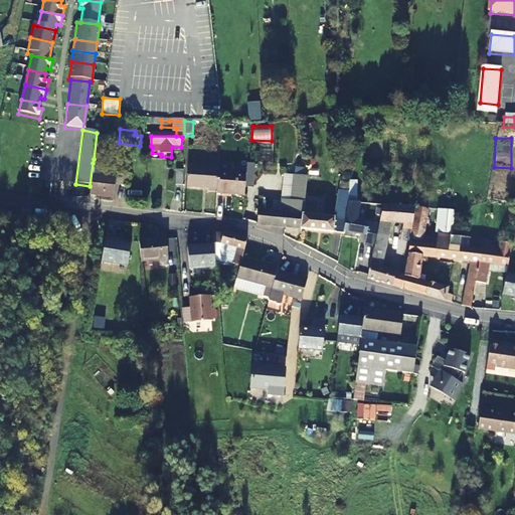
[(105,171),(106,166),(93,163),(90,186),(89,197),(113,199),(116,176),(110,175),(110,172),(105,171)]
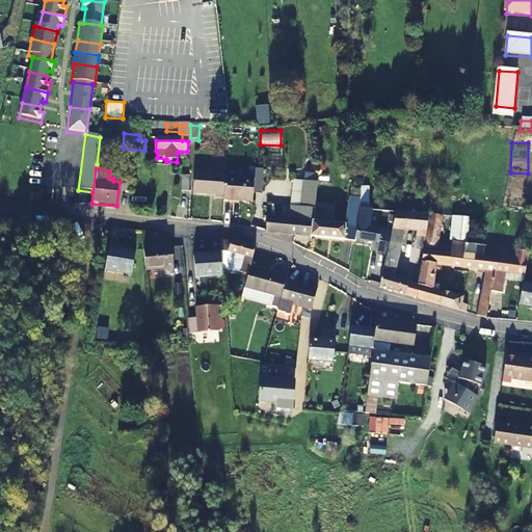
[(223,203),(225,177),(194,174),(192,194),(216,196),(216,202),(223,203)]
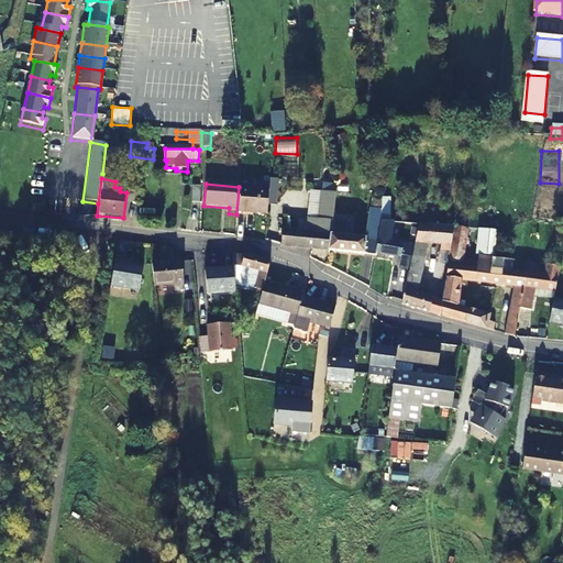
[(267,217),(269,190),(239,187),(236,214),(267,217)]
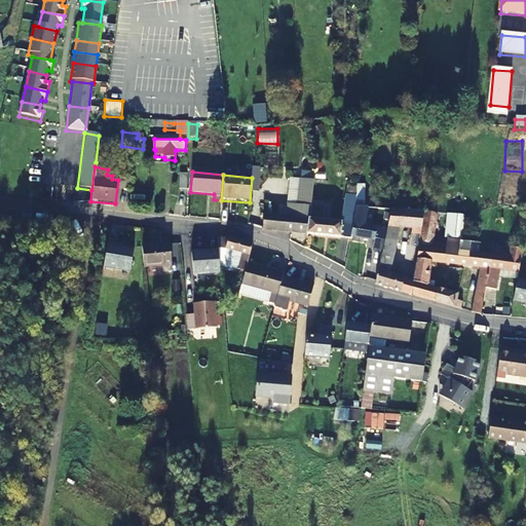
[(264,217),(262,231),(307,236),(308,221),(312,182),(299,180),(296,214),(287,213),(286,219),(264,217)]
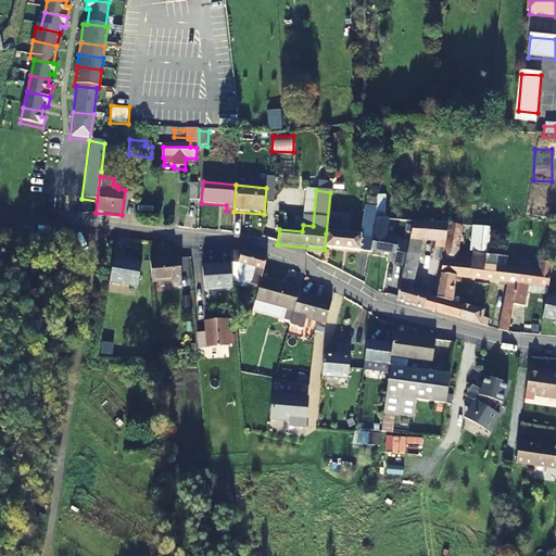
[(368,211),(363,237),(326,234),(325,250),(369,254),(371,254),(373,251),(379,222),(378,213),(368,211)]
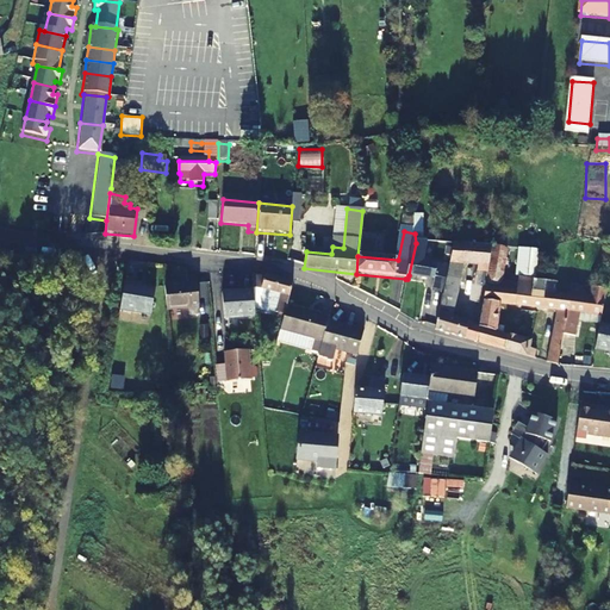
[(436,281),(434,292),(443,294),(449,271),(430,267),(430,262),(424,261),(427,243),(416,243),(409,275),(436,281)]
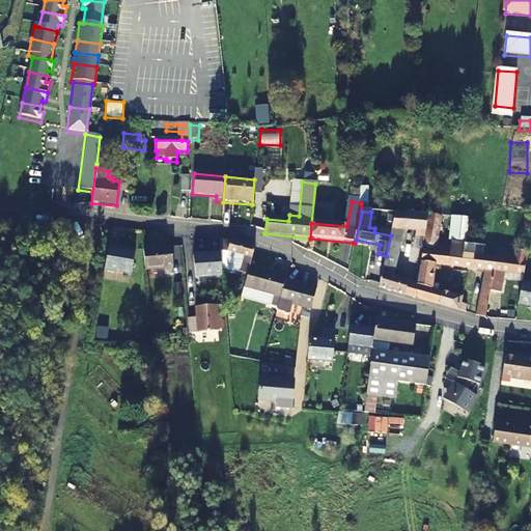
[(415,238),(424,240),(428,216),(395,214),(391,235),(386,256),(379,288),(415,299),(417,286),(410,284),(410,282),(396,277),(404,231),(415,233),(415,238)]
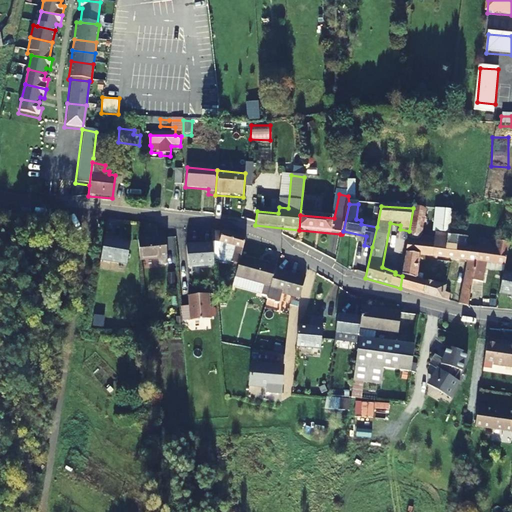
[(421,244),(421,239),(426,208),(413,208),(409,231),(408,242),(421,244)]
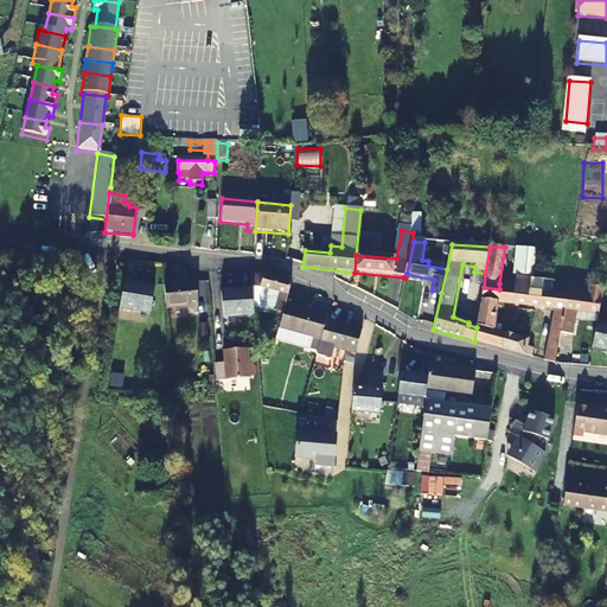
[(513,275),(531,278),(535,250),(517,249),(513,275)]
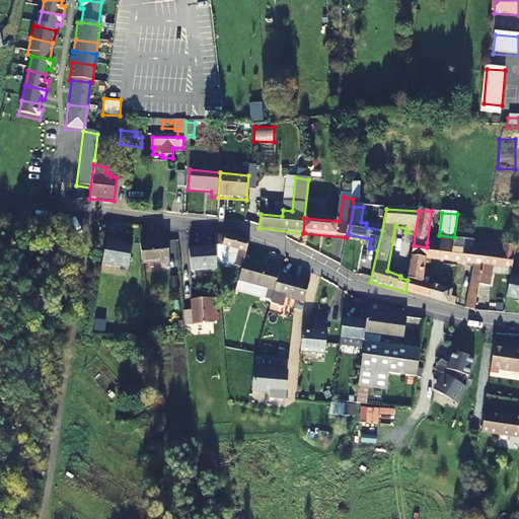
[(239,252),(235,269),(242,269),(243,262),(247,242),(229,237),(225,236),(224,238),(222,248),(239,252)]
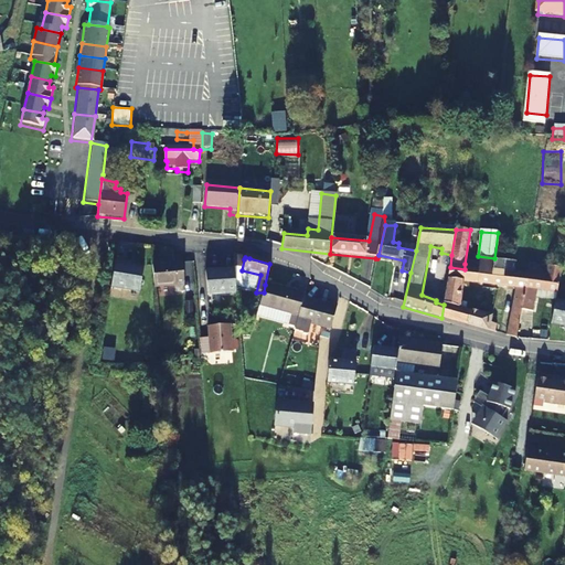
[(256,285),(254,291),(256,292),(260,275),(242,270),(244,259),(233,259),(235,273),(235,279),(256,285)]
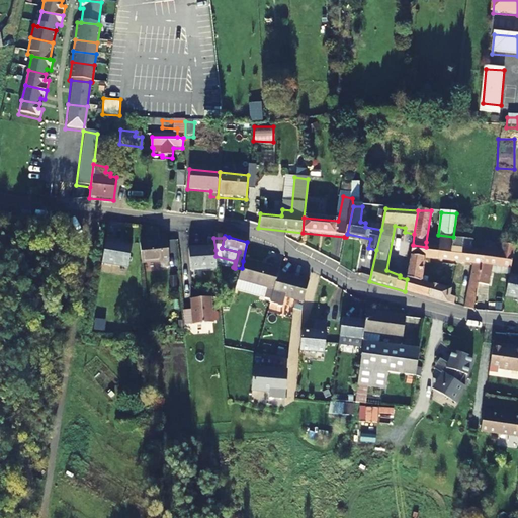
[(452,245),(426,242),(426,247),(413,245),(407,279),(405,291),(454,306),(455,298),(448,296),(450,291),(421,282),(424,259),(475,265),(466,310),(475,312),(476,308),(481,280),(484,265),(485,253),(463,251),(464,241),(453,239),(452,245)]
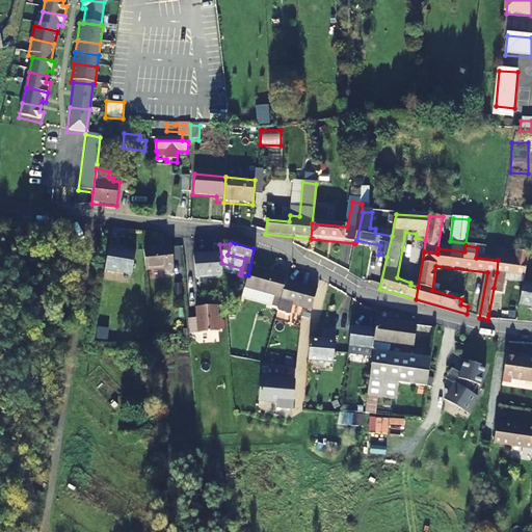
[(120,250),(108,249),(104,273),(131,277),(135,255),(120,253),(120,250)]
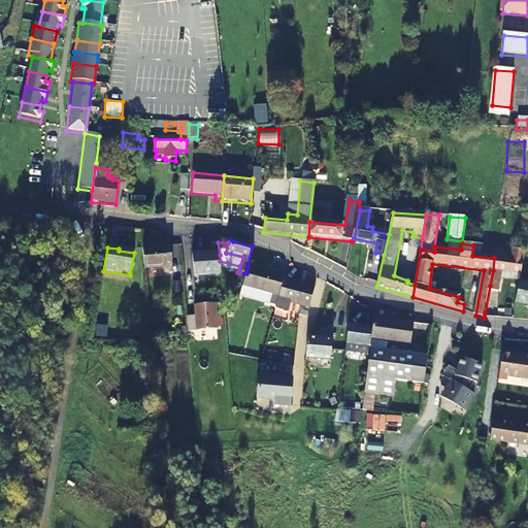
[(513,250),(496,248),(494,258),(493,270),(490,286),(489,291),(499,292),(502,271),(521,273),(525,251),(513,250)]
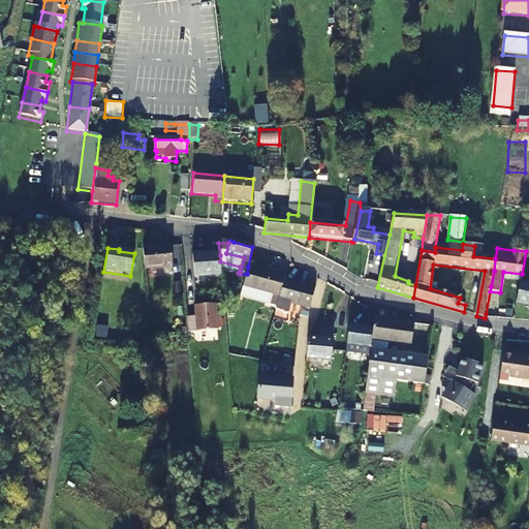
[(174,277),(172,249),(143,251),(144,271),(164,270),(164,278),(174,277)]
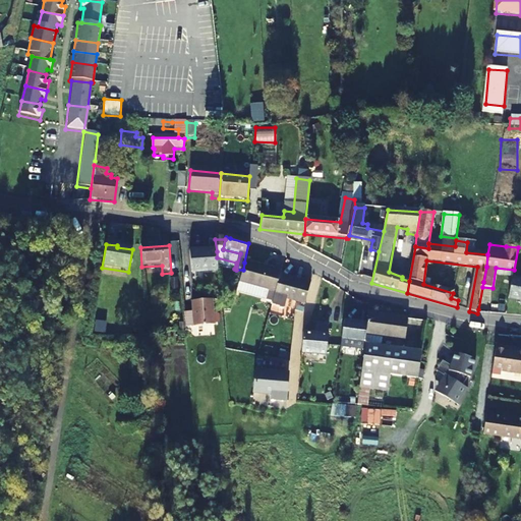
[(217,257),(217,251),(208,252),(208,253),(201,253),(200,252),(189,253),(191,275),(219,273),(218,269),(217,257)]
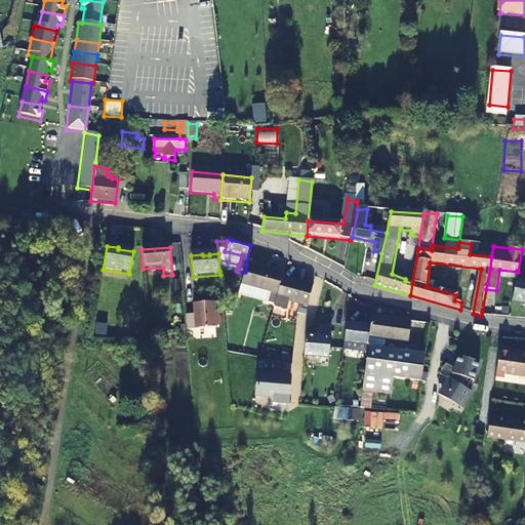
[(219,271),(236,271),(238,265),(218,259),(219,271)]
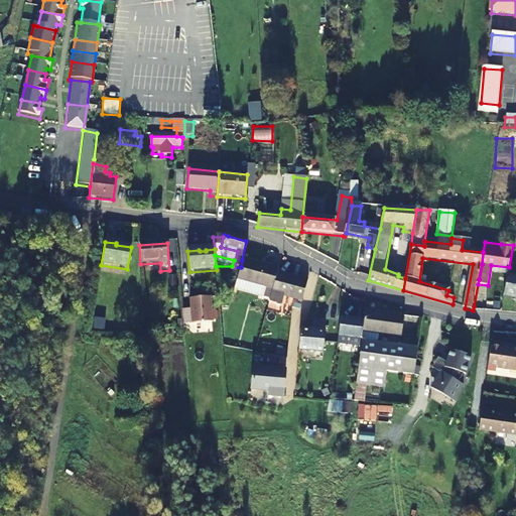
[(241,267),(237,282),(274,290),(277,274),(279,269),(242,260),(241,267)]
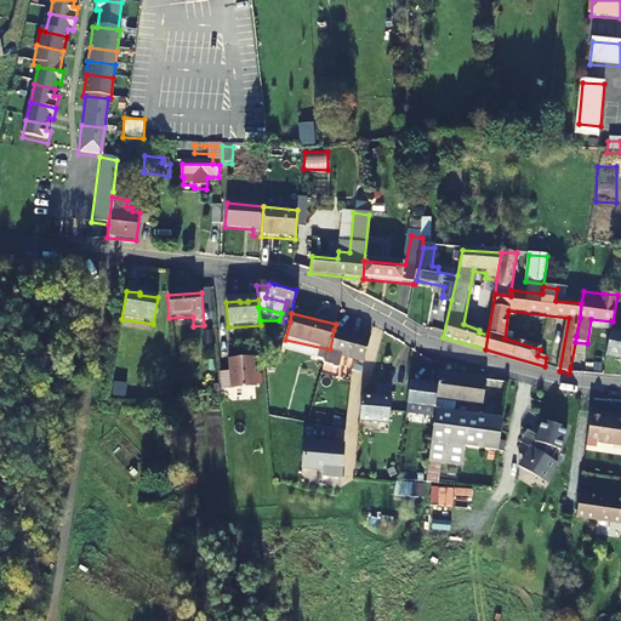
[(365,362),(372,335),(363,334),(363,336),(334,330),(330,349),(328,354),(325,365),(341,369),(343,358),(365,362)]
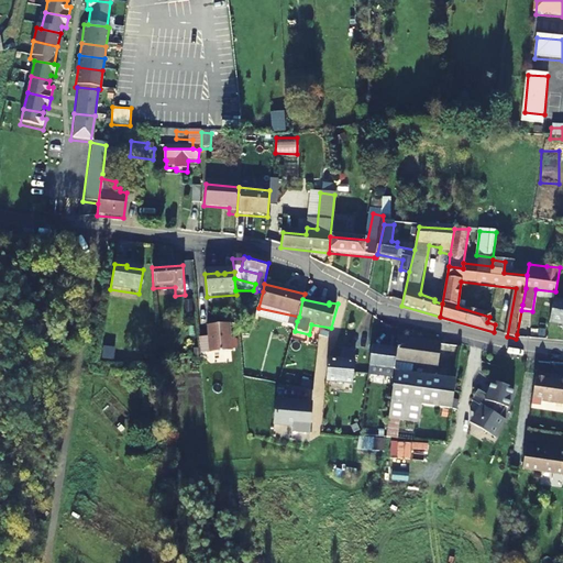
[(562,301),(554,300),(550,323),(562,326),(562,301)]
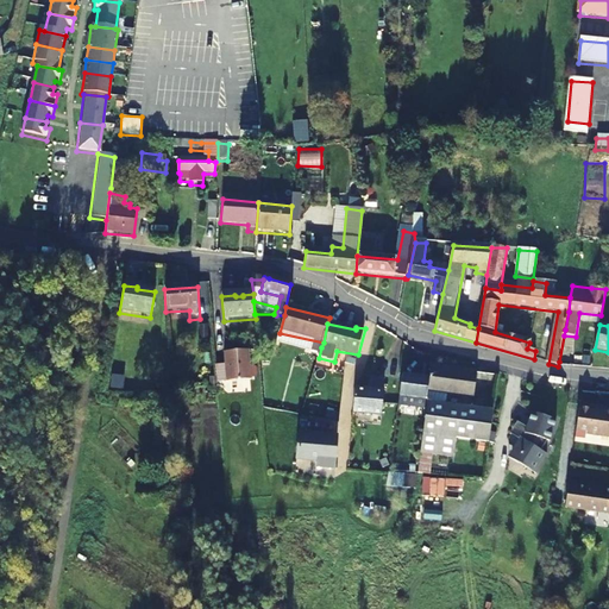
[(224,369),(215,370),(217,388),(226,387),(226,388),(251,385),(248,355),(226,357),(227,360),(224,362),(224,369)]
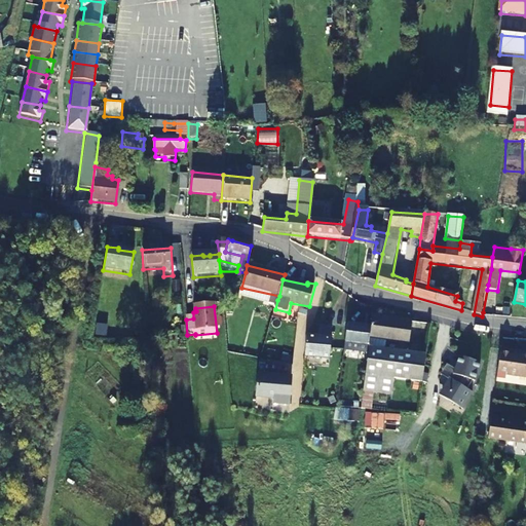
[(402,340),(409,341),(411,324),(372,318),(371,325),(370,329),(368,349),(377,349),(378,340),(401,343),(402,340)]
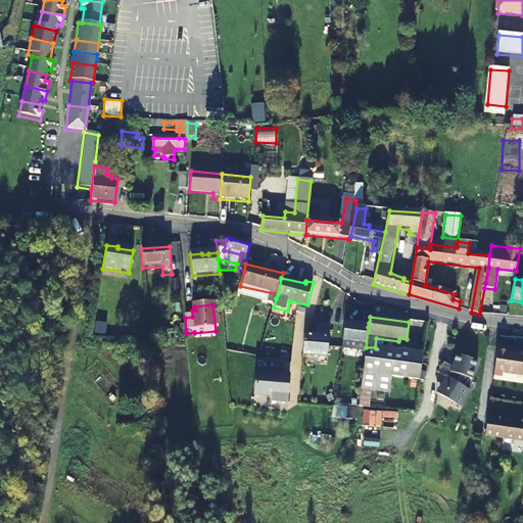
[(366,347),(368,327),(346,323),(344,338),(342,348),(365,351),(366,347)]
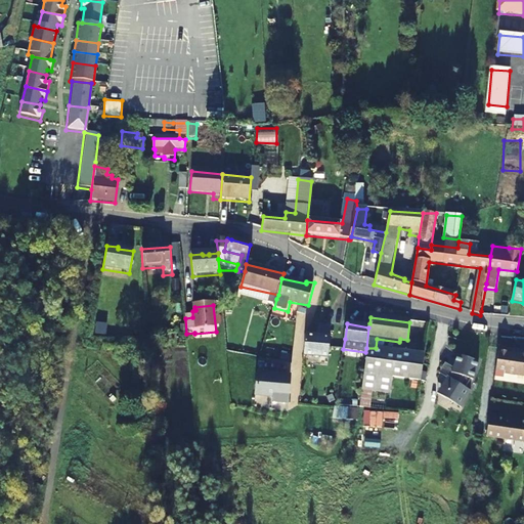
[(306,336),(304,356),(329,358),(331,333),(322,332),(322,337),(306,336)]
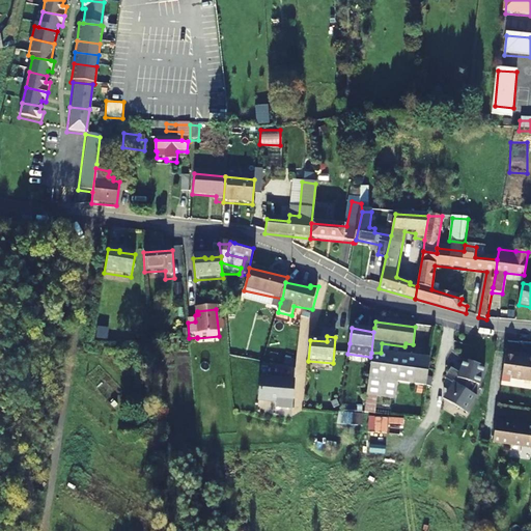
[(530,357),(513,356),(513,353),(505,352),(501,380),(509,381),(510,376),(530,379),(530,357)]
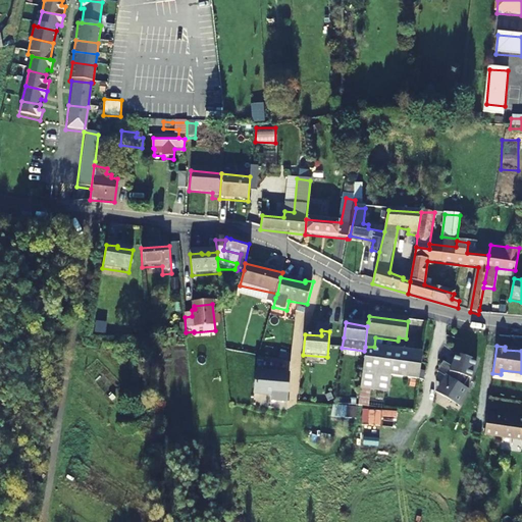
[(421,354),(374,347),(365,347),(364,351),(361,374),(418,380),(421,354)]
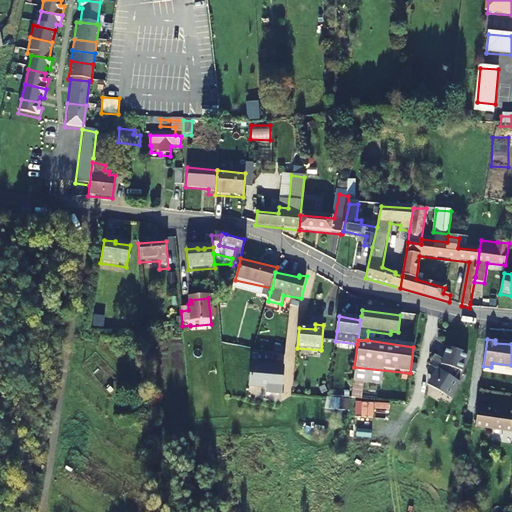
[(430,377),(438,381),(434,388),(449,397),(459,381),(454,378),(459,369),(461,370),(467,353),(446,346),(442,359),(441,360),(447,362),(448,363),(445,368),(442,366),(439,369),(436,367),(435,368),(430,377)]
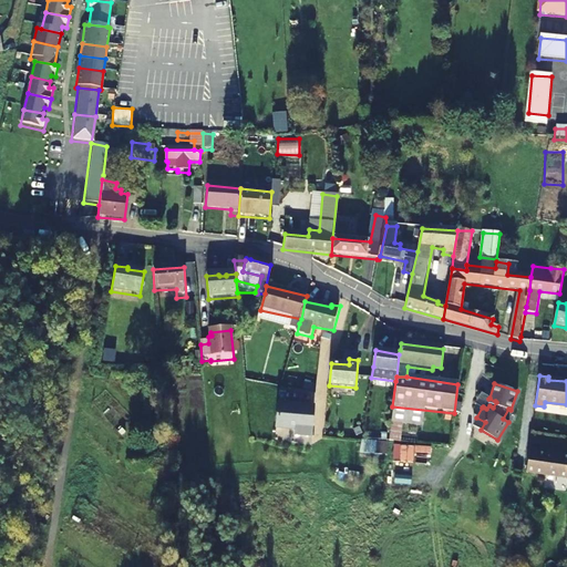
[(490,398),(480,392),(474,403),(482,408),(483,406),(486,409),(490,405),(493,408),(496,402),(495,401),(488,399),(490,398)]
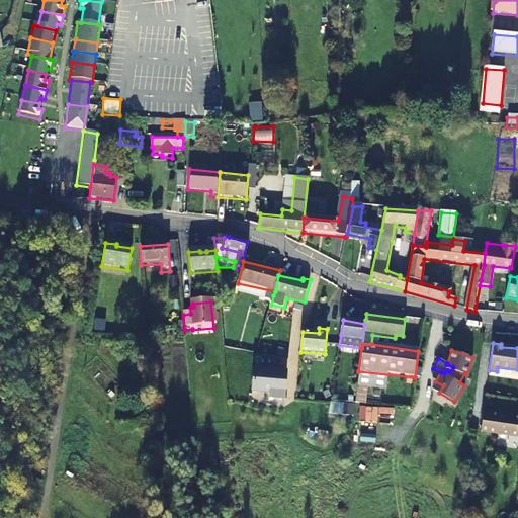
[(285,401),(288,372),(255,370),(253,393),(271,395),(271,400),(285,401)]
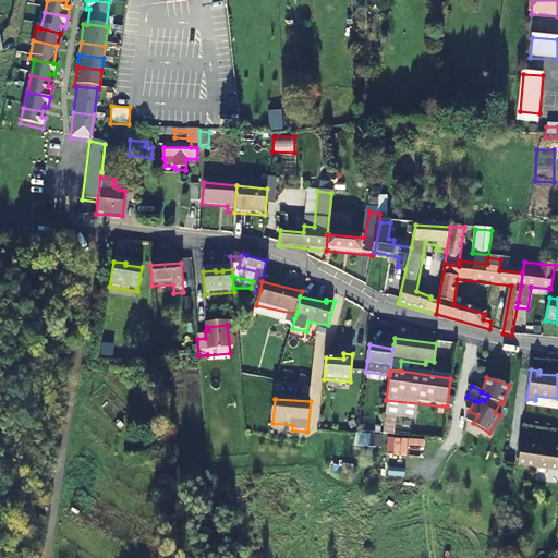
[(477,415),(469,411),(464,417),(473,423),(477,415)]
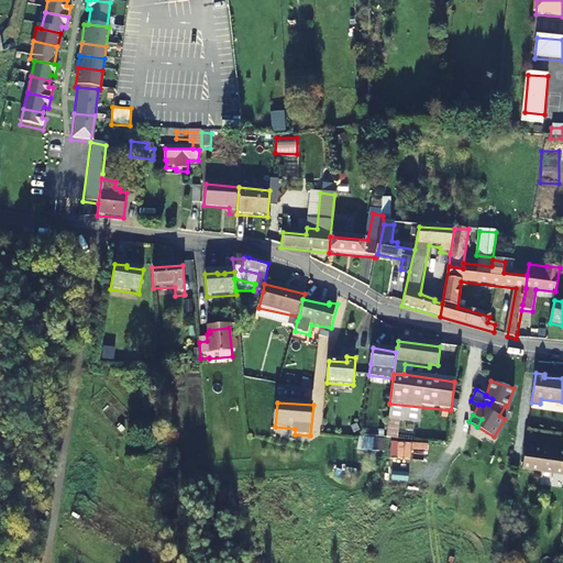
[(359,438),(359,450),(385,451),(385,438),(359,438)]
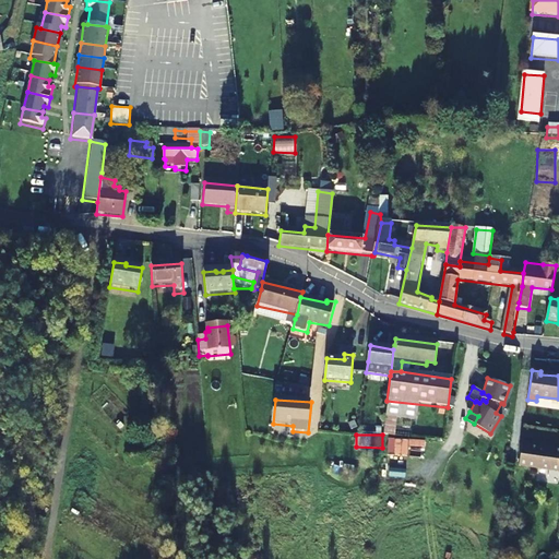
[(388,455),(408,456),(408,447),(426,447),(426,440),(388,439),(388,455)]
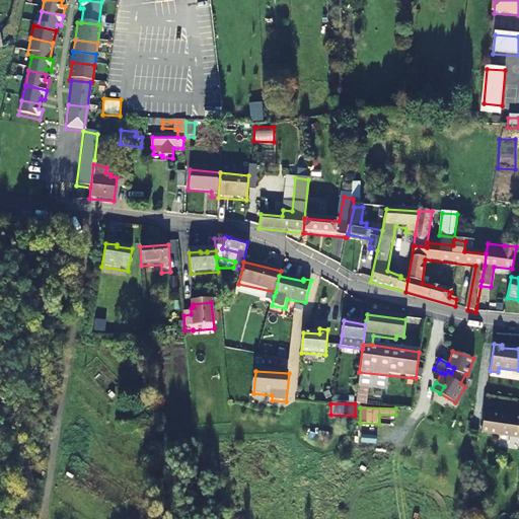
[(484,411),(480,432),(518,437),(518,418),(499,416),(500,413),(484,411)]
